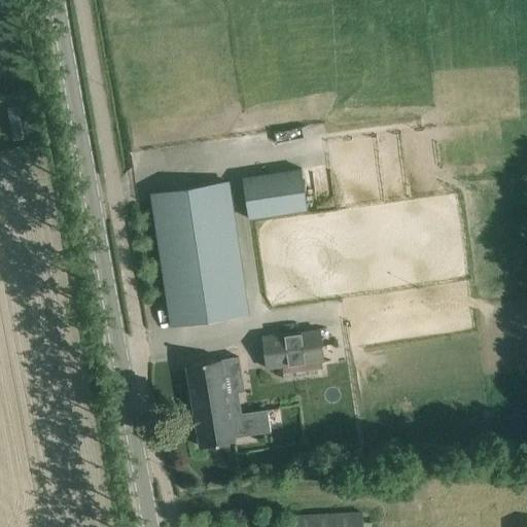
[(8,107),(14,139),(30,136),(24,104),(8,107)]
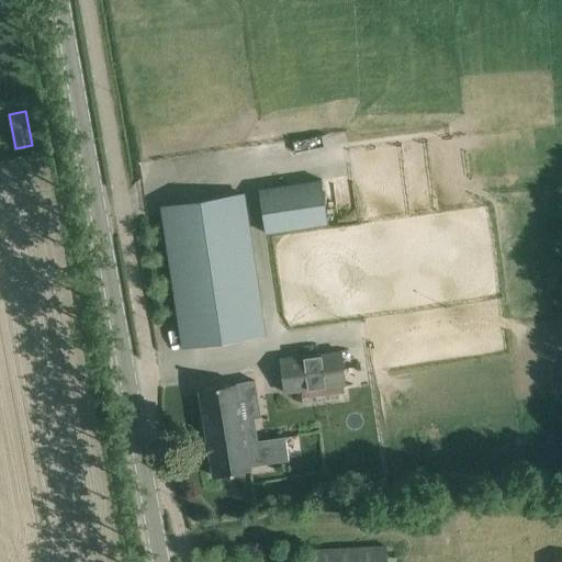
[(290,184),(273,187),(273,188),(259,190),(259,189),(258,189),(265,233),(327,223),(321,179),(304,182),(305,183),(290,186),(290,184)]
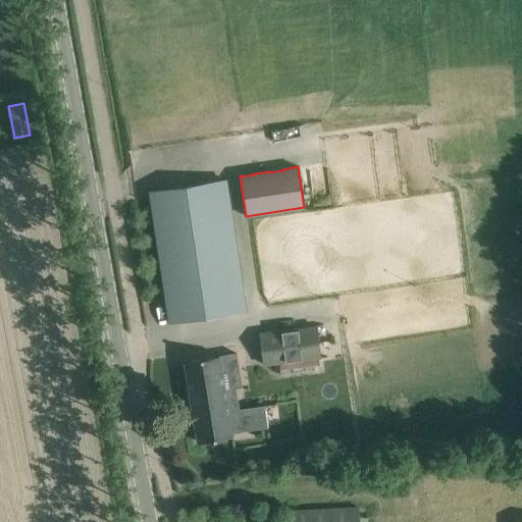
[(169,323),(243,312),(222,178),(187,185),(188,186),(173,188),(173,187),(166,188),(166,189),(152,191),(152,190),(149,190),(169,323)]
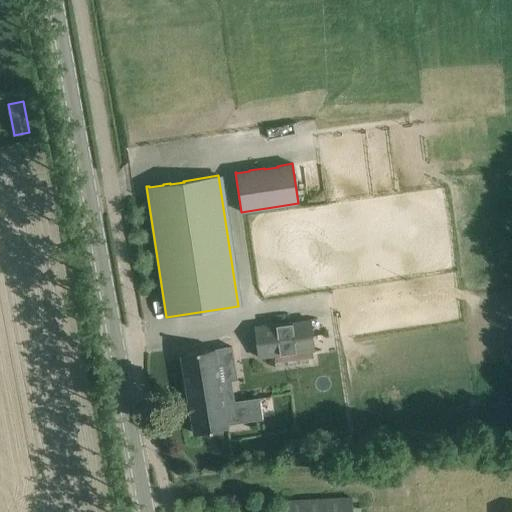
[(258,358),(314,351),(310,320),(255,327),(258,358)]
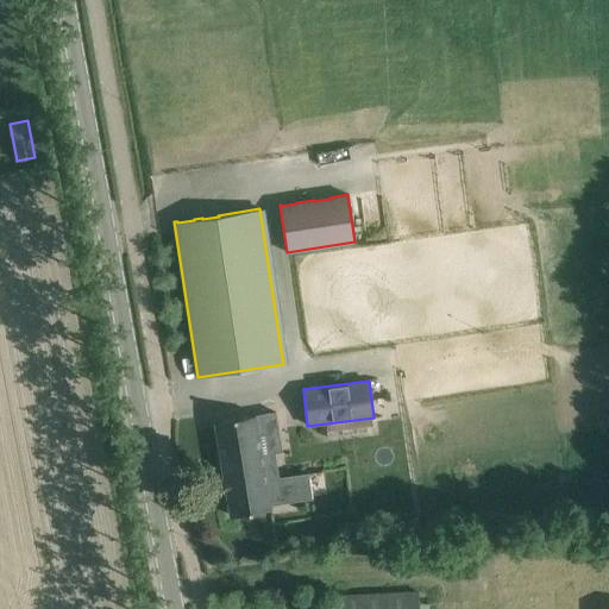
[(271,509),(256,414),(214,421),(230,515),(271,509)]
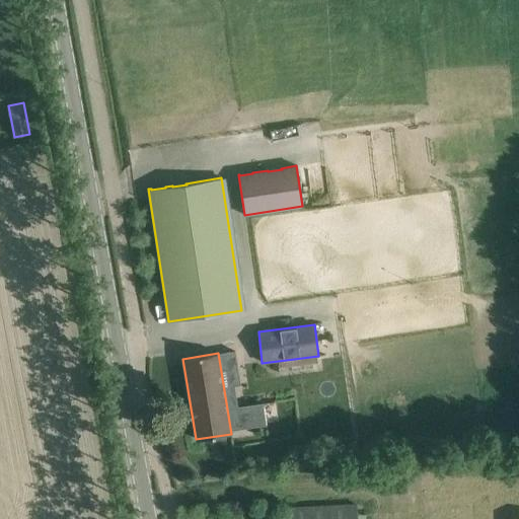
[(265,425),(262,403),(237,406),(240,428),(265,425)]
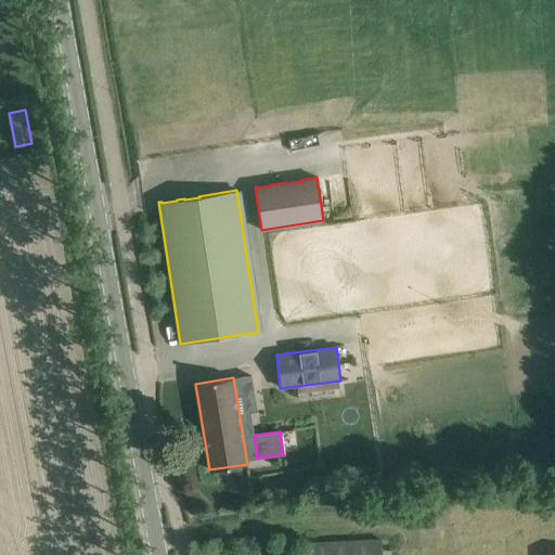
[(311,554),(382,554),(381,538),(310,544),(311,554)]
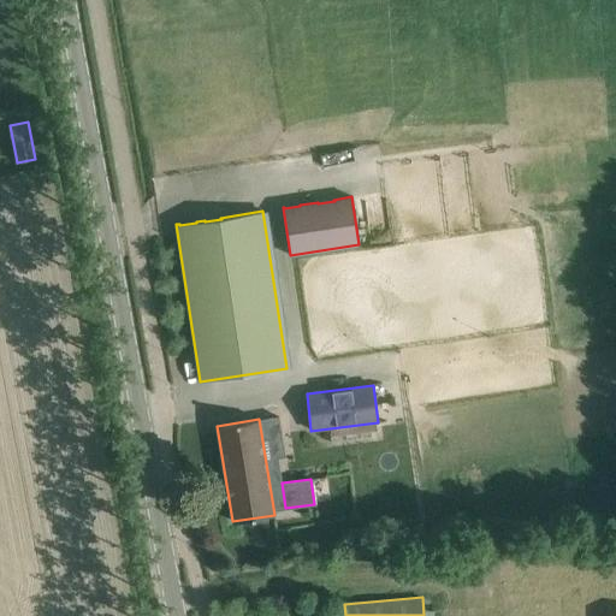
All buildings are outlined.
